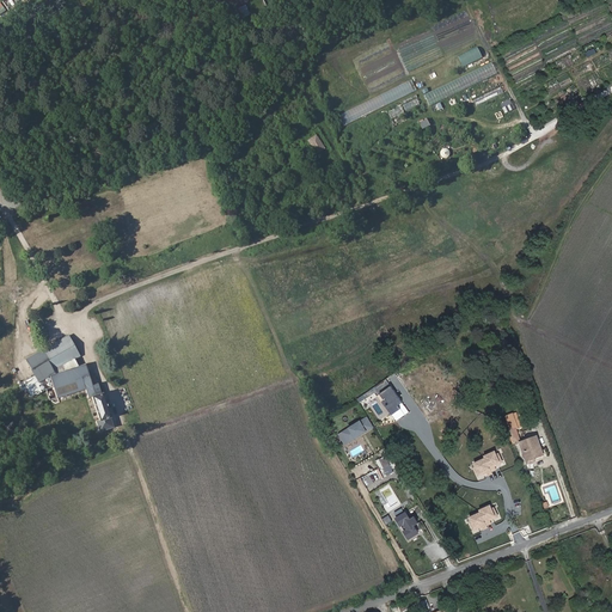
[(231,0),(222,0),(237,29),(244,24),(231,0)]
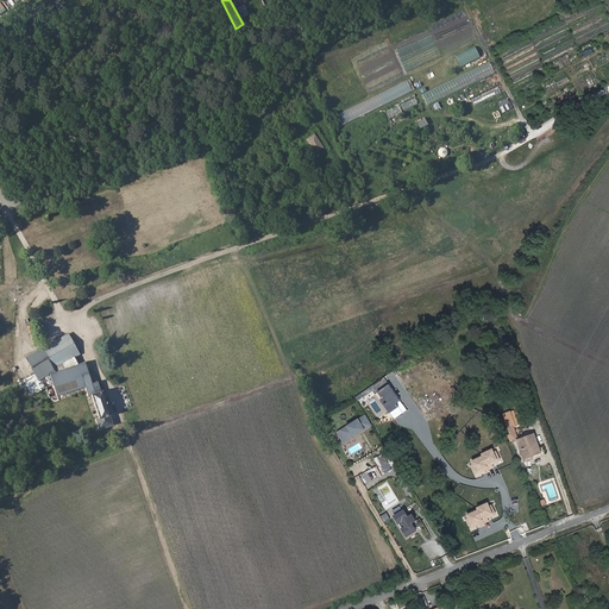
[(245,4),(237,7),(240,18),(249,14),(245,4)]
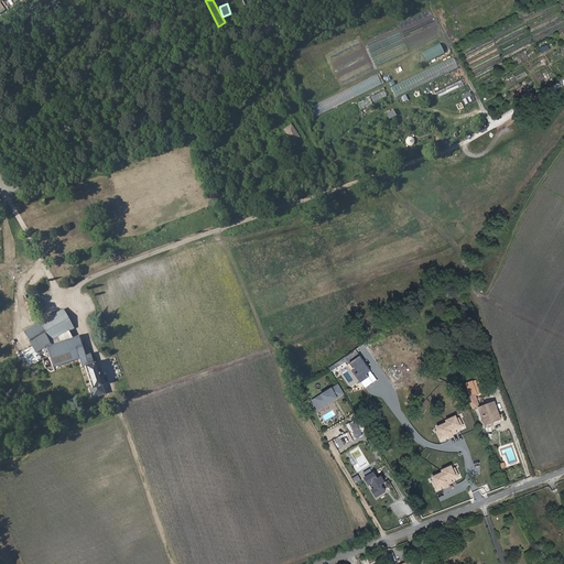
[(441,43),(422,51),(426,61),(444,54),(441,43)]
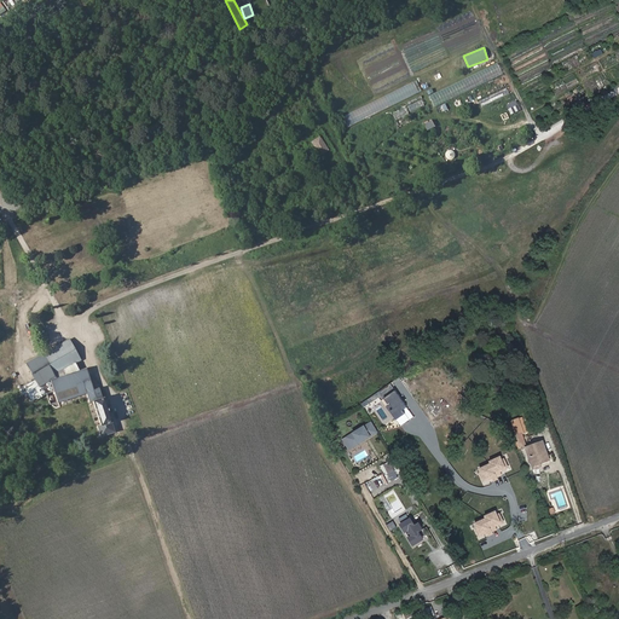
[(601,48),(593,53),(595,58),(603,53),(601,48)]
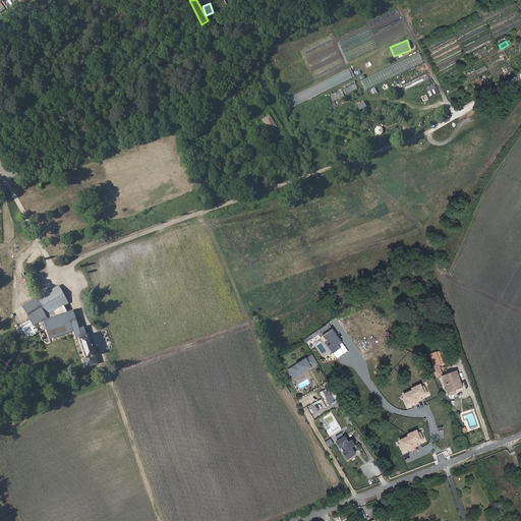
[(419,82),(428,78),(426,74),(417,78),(419,82)]
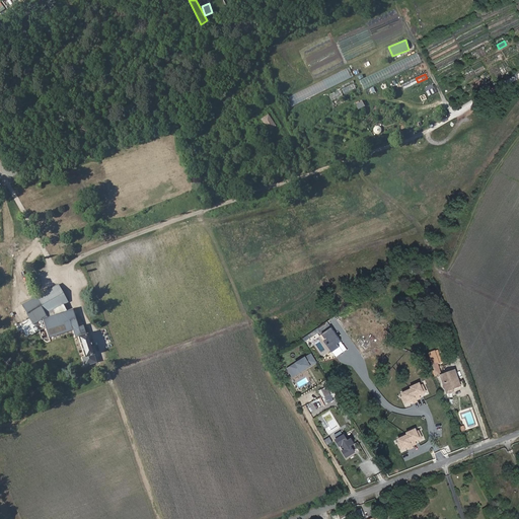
[(344,93),(356,89),(354,84),(342,88),(344,93)]
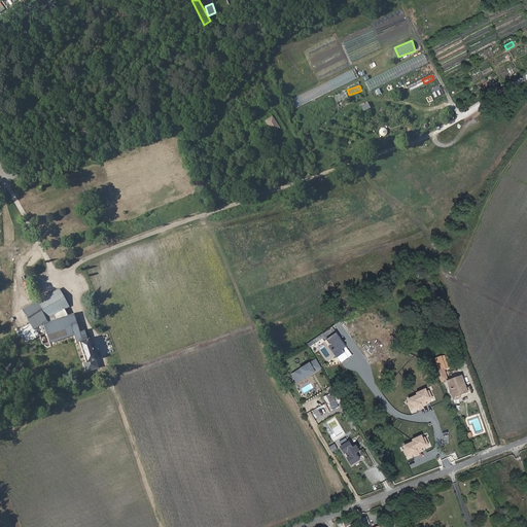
[(433,89),(437,96),(443,94),(438,85),(433,89)]
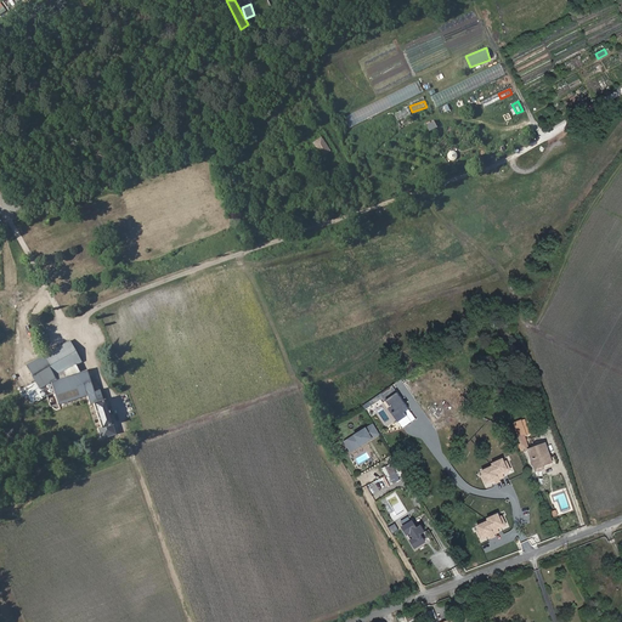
[(400,122),(411,114),(406,108),(395,116),(400,122)]
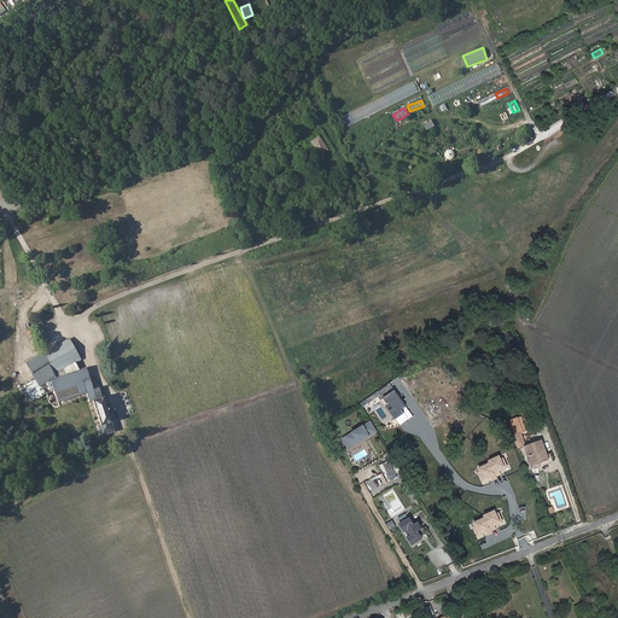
[(427,130),(435,126),(431,118),(423,123),(427,130)]
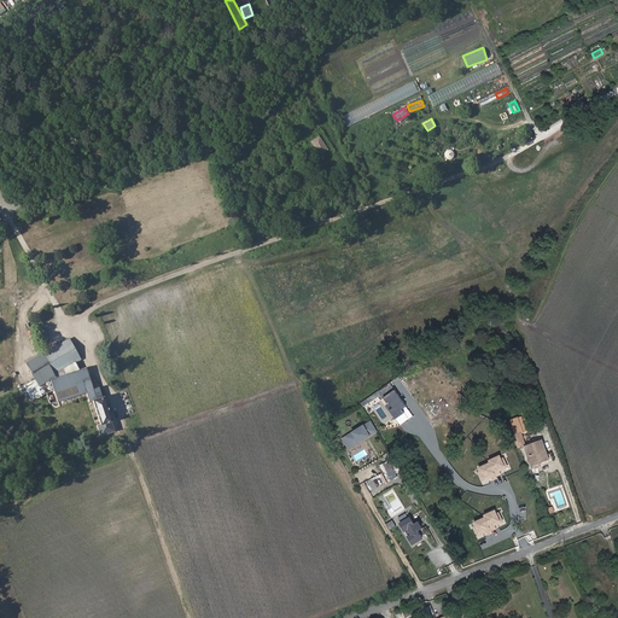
[(424,124),(413,128),(415,134),(425,130),(424,124)]
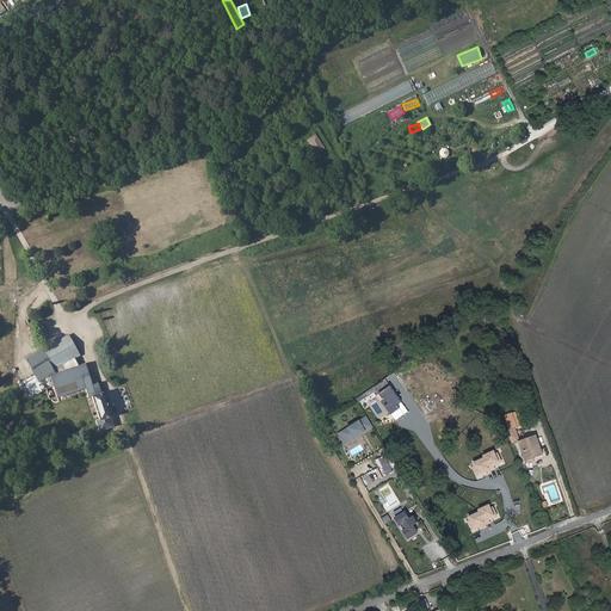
[(315,153),(325,148),(316,134),(307,139),(315,153)]
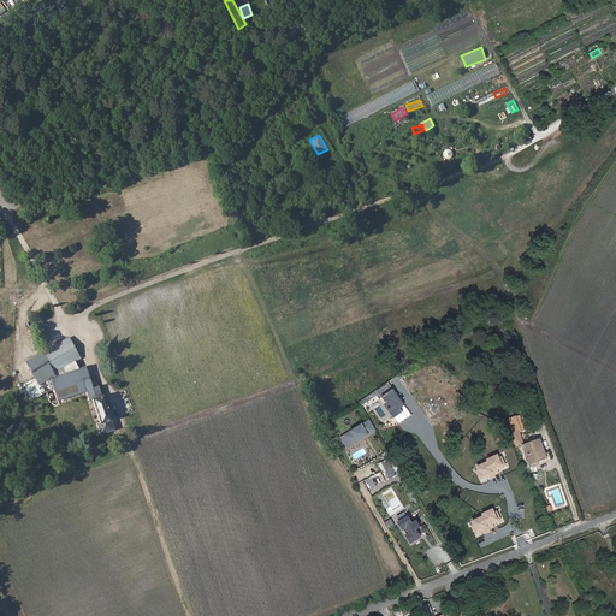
[(442,152),(446,159),(454,155),(449,148),(442,152)]
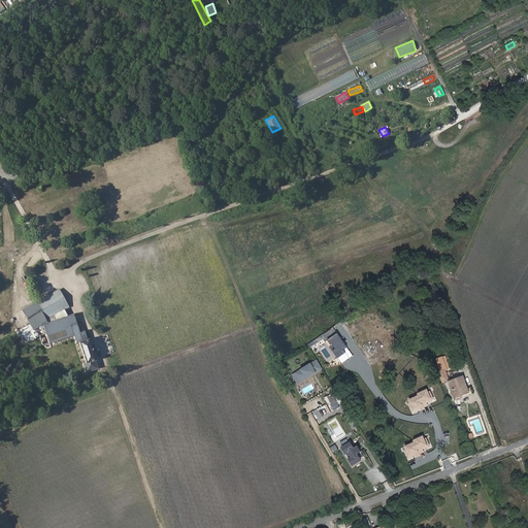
[(87,372),(99,368),(90,338),(89,339),(86,330),(80,332),(74,314),(69,316),(67,311),(66,311),(64,309),(68,307),(59,290),(36,302),(46,320),(50,318),(52,321),(43,324),(51,343),(74,335),(77,342),(80,341),(87,362),(84,363),(87,372)]
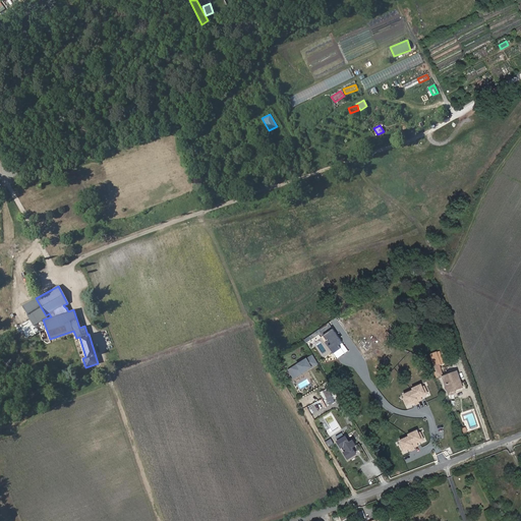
[(373,294),(361,304),(365,309),(378,298),(373,294)]
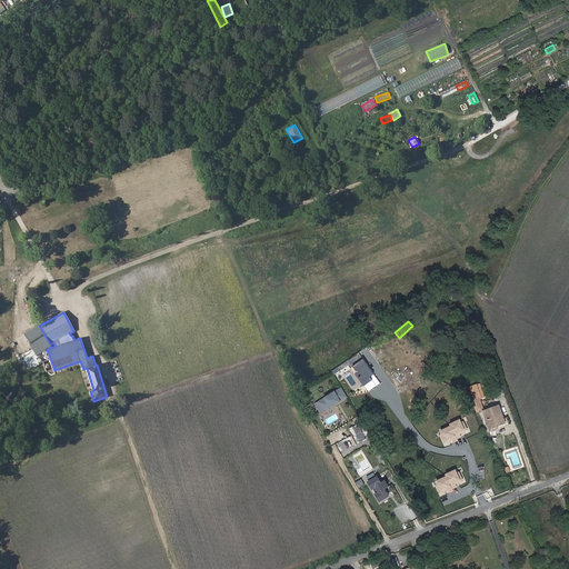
[(31,349),(21,355),(29,369),(39,363),(31,349)]
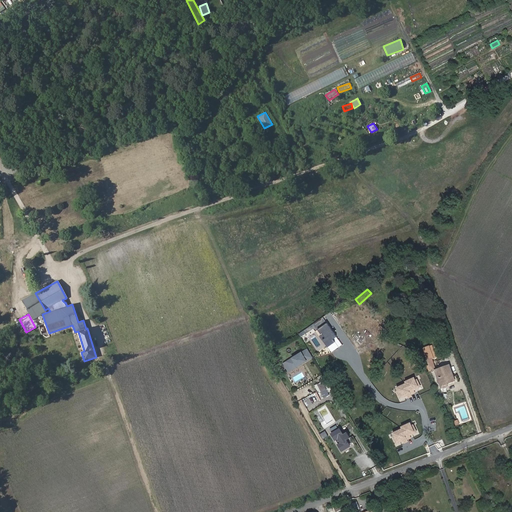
[(321,328),(315,332),(318,336),(324,332),(321,328)]
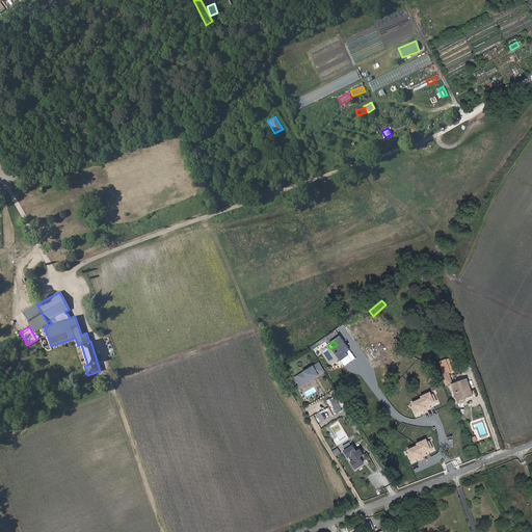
[(446,361),(440,363),(449,387),(453,386),(449,374),(450,373),(446,361)]
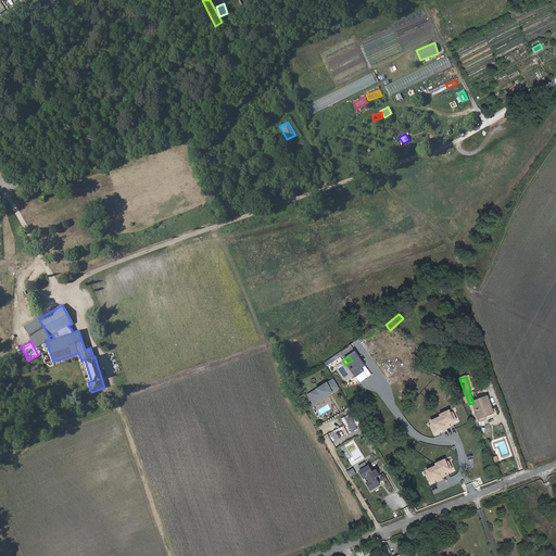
[(333,379),(311,393),(316,402),(339,388),(333,379)]
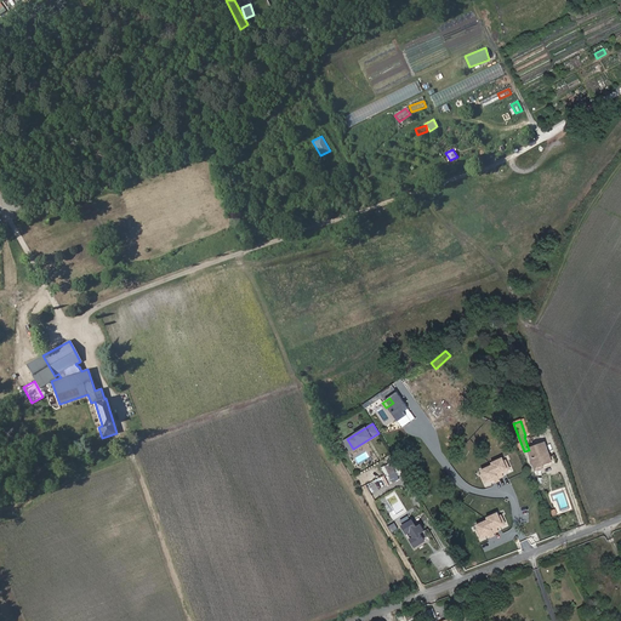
[(545,444),(529,450),(536,471),(543,468),(542,465),(551,462),(548,455),(545,444)]
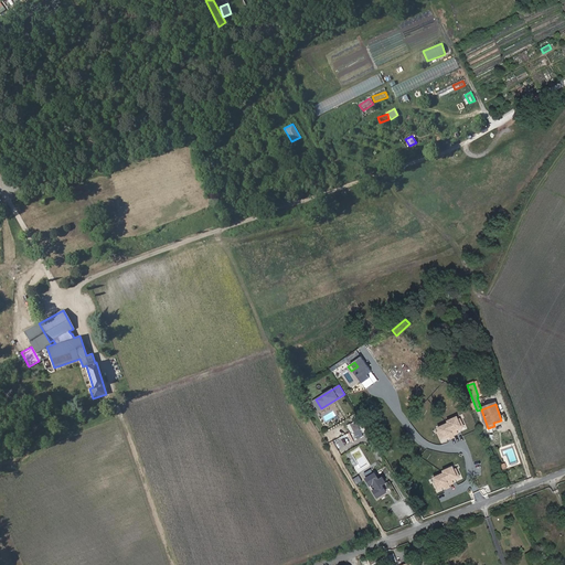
[(503,413),(499,414),(501,420),(493,423),(494,426),(507,422),(503,413)]
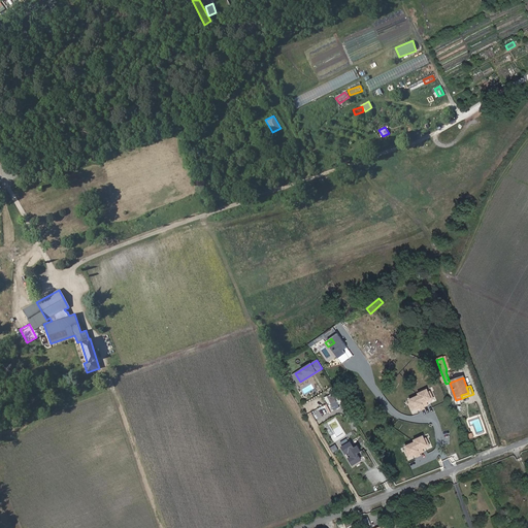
[(419,395),(408,399),(414,411),(428,405),(427,403),(435,399),(431,388),(418,393),(419,395)]
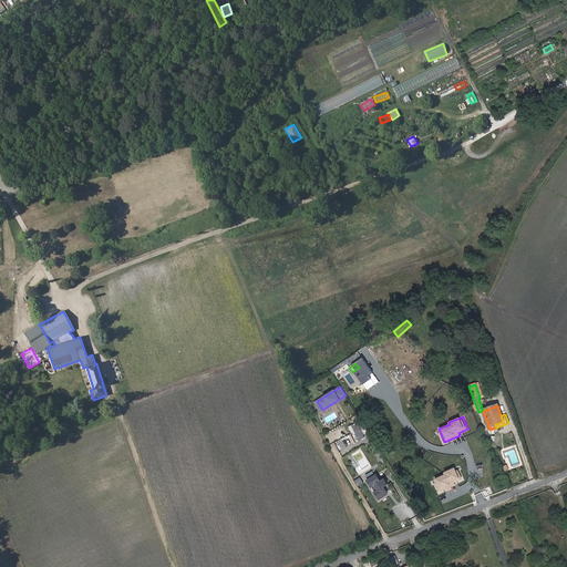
[(352,425),(357,434),(362,431),(357,423),(352,425)]
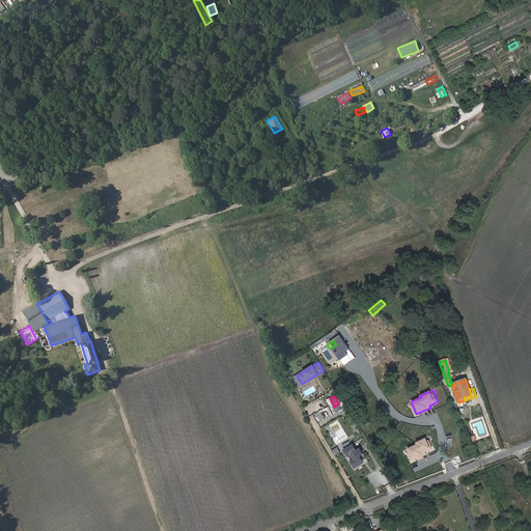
[(416,445),(406,449),(411,462),(425,455),(424,453),(432,449),(428,438),(415,443),(416,445)]
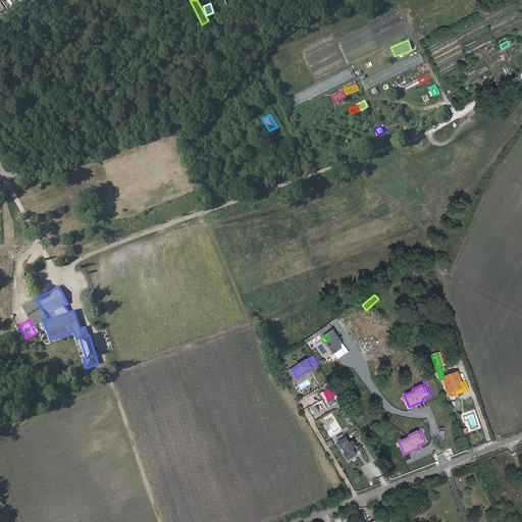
[(348,435),(337,441),(350,461),(359,455),(355,448),(358,446),(354,439),(351,441),(348,435)]
